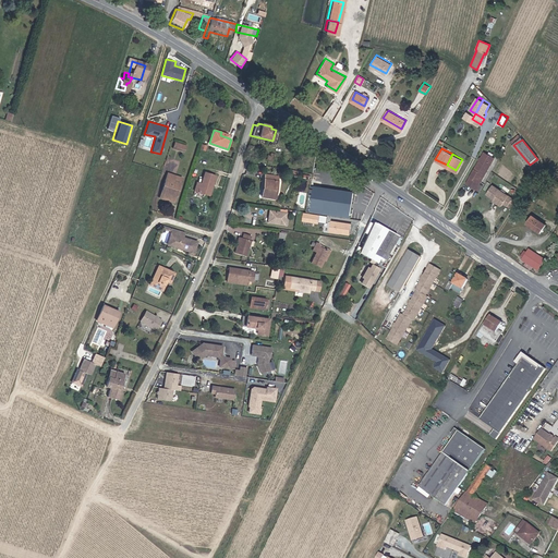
[(496,159),(486,154),(469,184),(478,190),(496,159)]
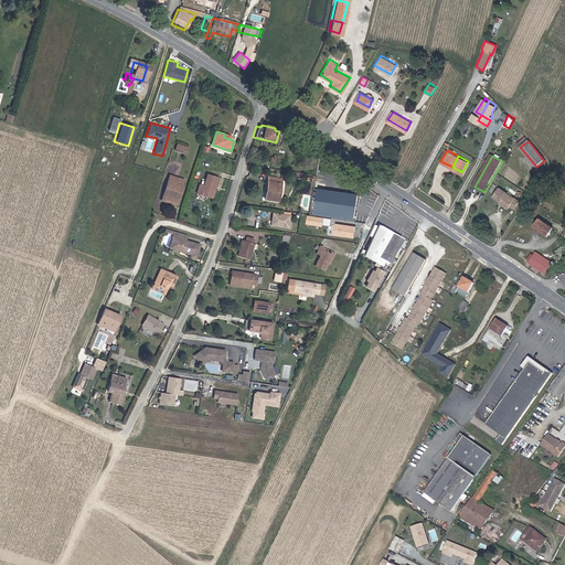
[(176,203),(178,196),(176,195),(179,184),(182,185),(183,178),(169,173),(160,198),(176,203)]
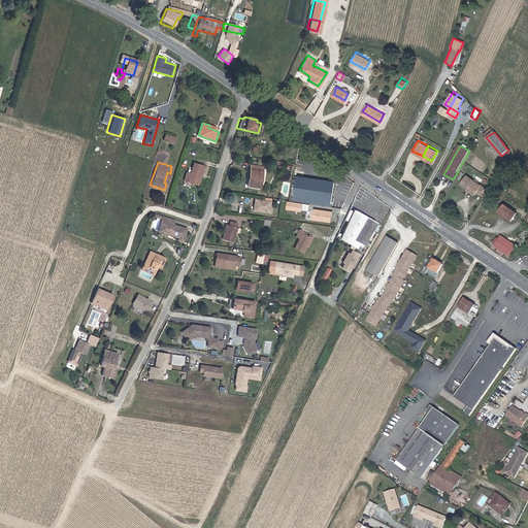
[(197,185),(204,166),(203,165),(193,162),(189,175),(184,174),(183,178),(183,179),(197,185)]
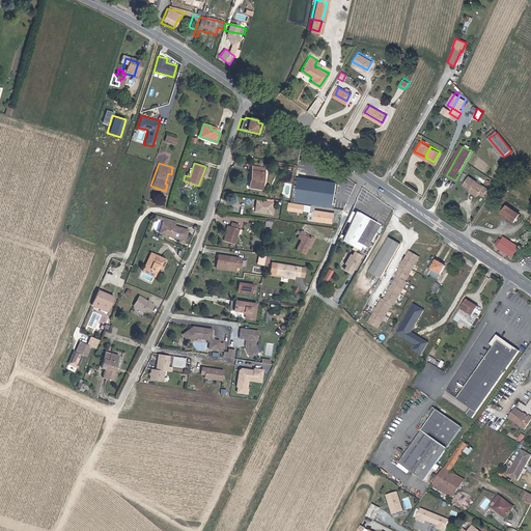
[(251,165),(250,169),(252,170),(251,179),(249,178),(248,186),(260,188),(263,167),(251,165)]
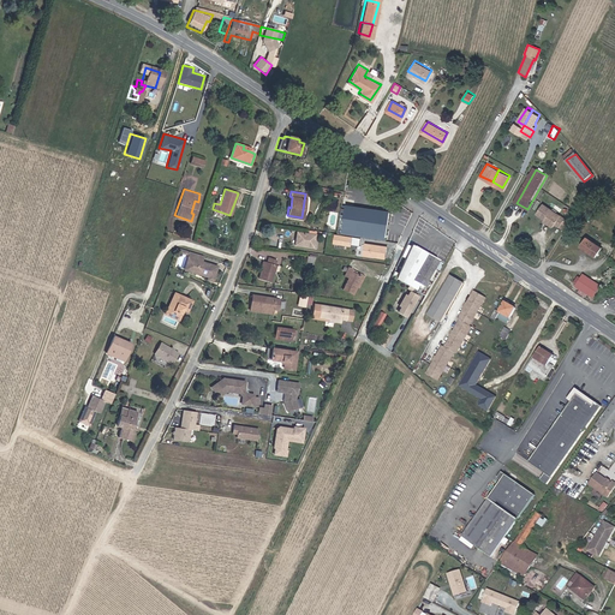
[(567,219),(545,207),(541,215),(550,221),(550,220),(560,225),(562,227),(567,219)]
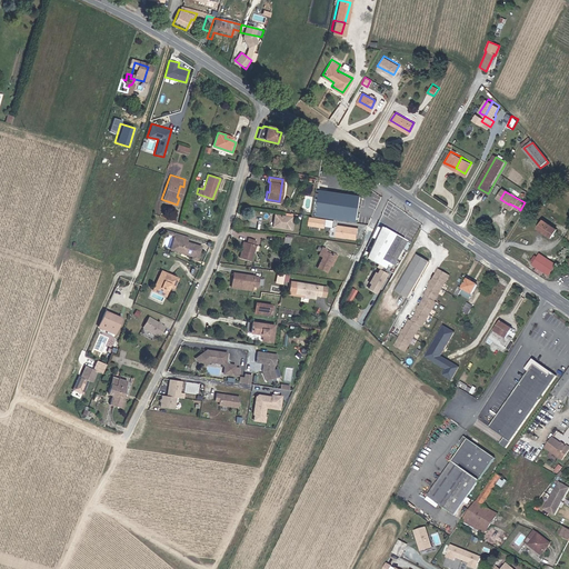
[(360,200),(345,198),(319,193),(317,210),(358,217),(360,200)]
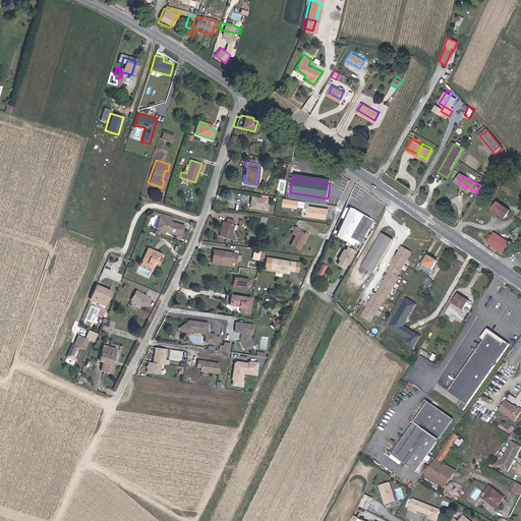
[(262,210),(263,206),(264,198),(248,196),(246,208),(258,209),(262,210)]
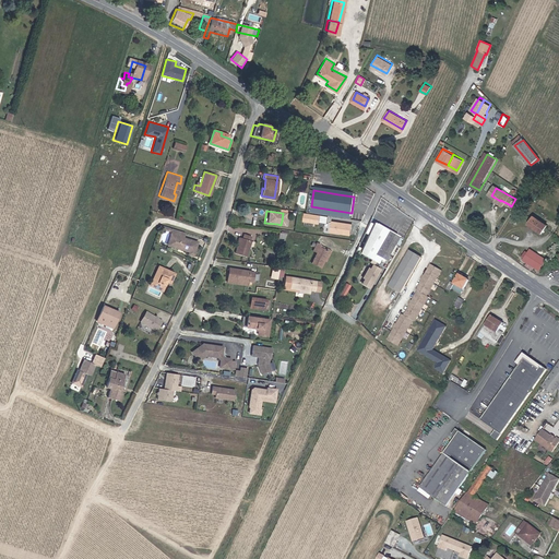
[(308,214),(307,214),(302,213),(301,221),(309,222),(309,218),(316,219),(316,223),(330,225),(332,217),(331,217),(308,214)]
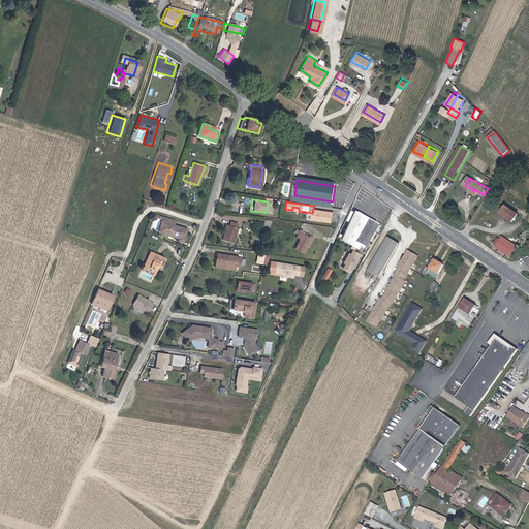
[(518,213),(505,205),(500,213),(512,221),(518,213)]
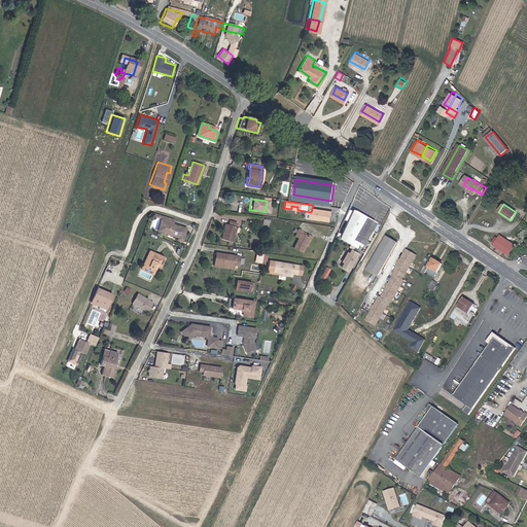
[(334,211),(314,208),(312,220),(332,222),(334,211)]
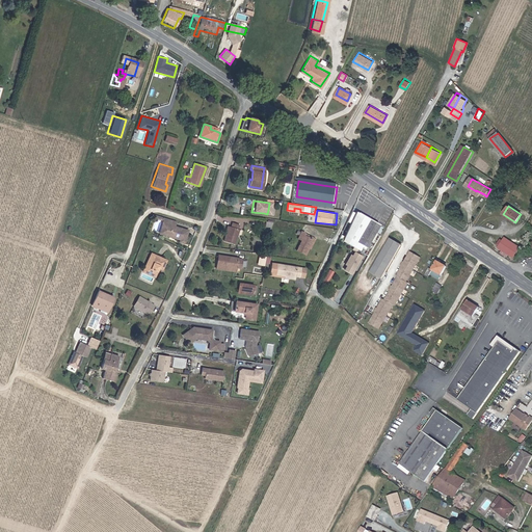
[(356,212),(341,242),(352,249),(354,245),(369,220),(370,219),(356,212)]
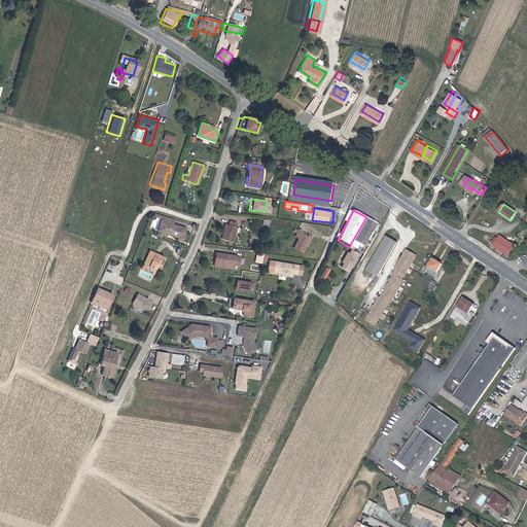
[(174,218),(162,214),(161,217),(161,219),(163,220),(162,224),(164,232),(177,237),(176,239),(181,241),(185,227),(172,223),(174,218)]
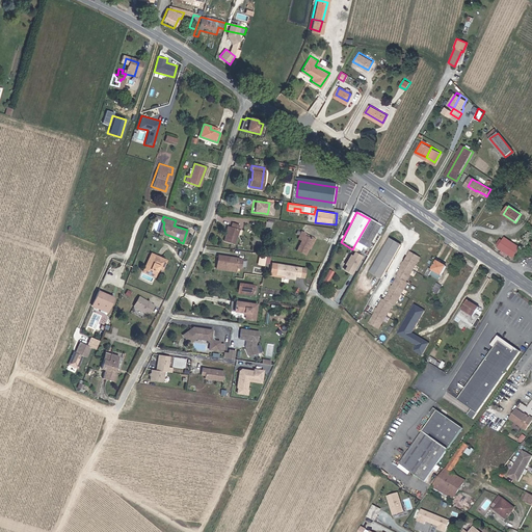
[(369,220),(354,245),(357,247),(358,246),(365,249),(376,231),(378,225),(369,220)]
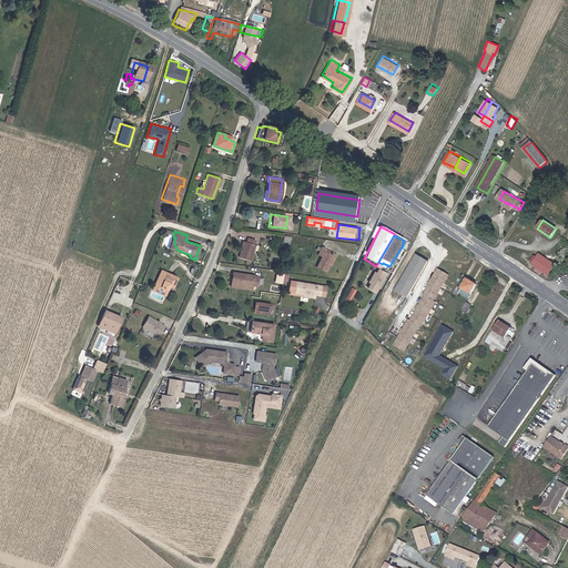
[(279,244),(286,246),(288,239),(281,236),(279,244)]
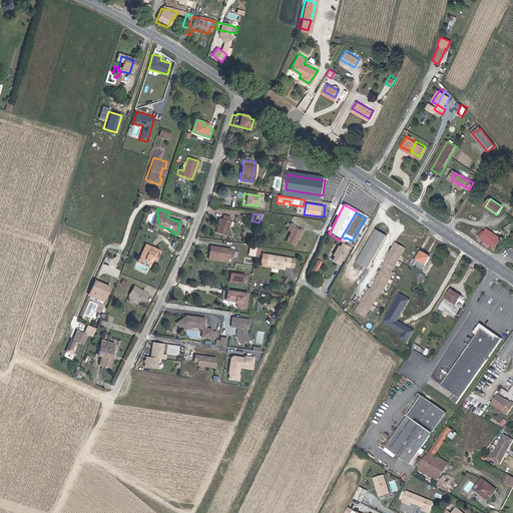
[(219,219),(217,225),(215,234),(225,236),(228,222),(227,221),(228,216),(222,215),(221,219),(219,219)]
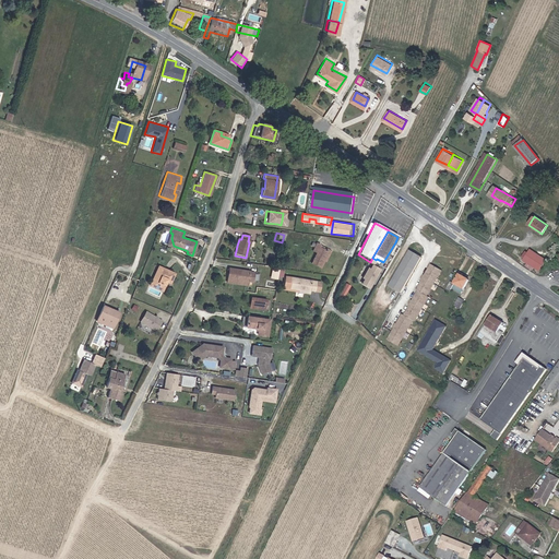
[(324,260),(329,251),(328,251),(319,247),(319,245),(316,242),(312,251),(316,252),(311,263),(321,268),(324,260)]
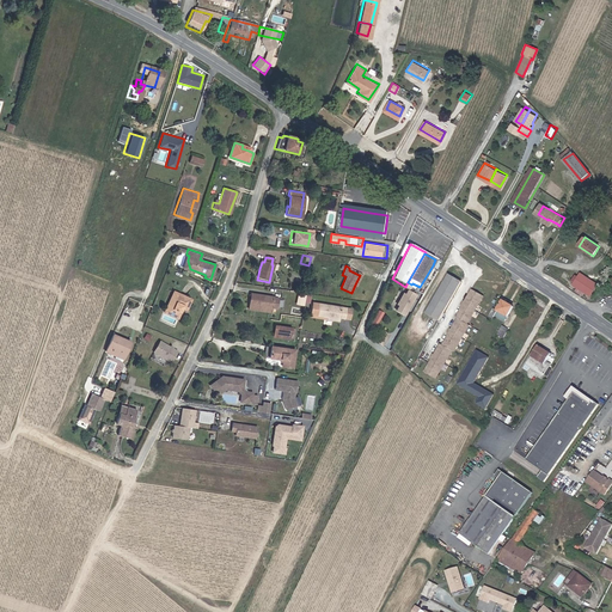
[(595,285),(577,273),(570,283),(575,287),(573,291),(581,295),(583,292),(588,295),(595,285)]
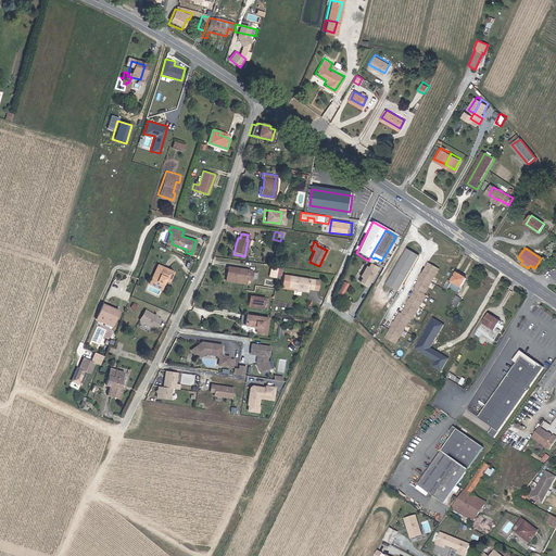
[(406,250),(396,266),(384,287),(397,294),(418,257),(406,250)]
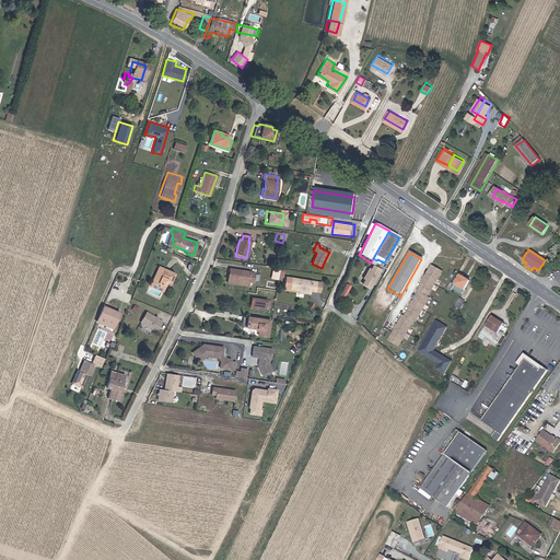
[(174,272),(159,266),(153,278),(152,278),(150,283),(162,289),(165,280),(170,281),(174,272)]
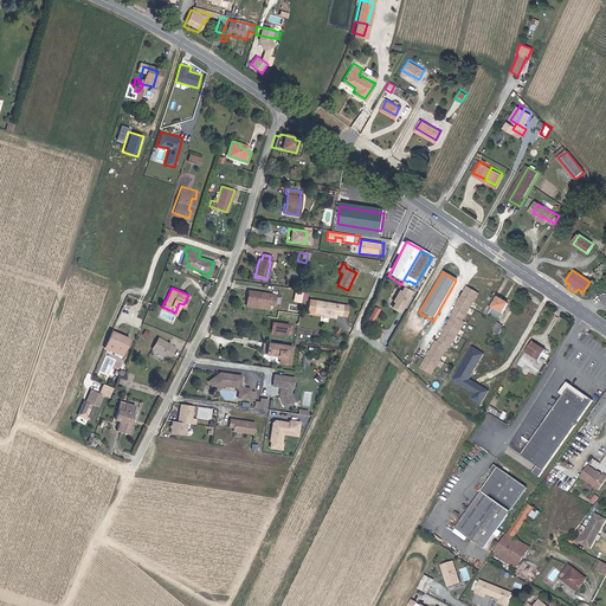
[(476,297),(465,290),(458,303),(456,307),(449,318),(451,320),(445,330),(442,335),(436,346),(433,345),(427,355),(425,360),(418,373),(429,379),(445,350),(446,352),(462,326),(461,324),(476,297)]
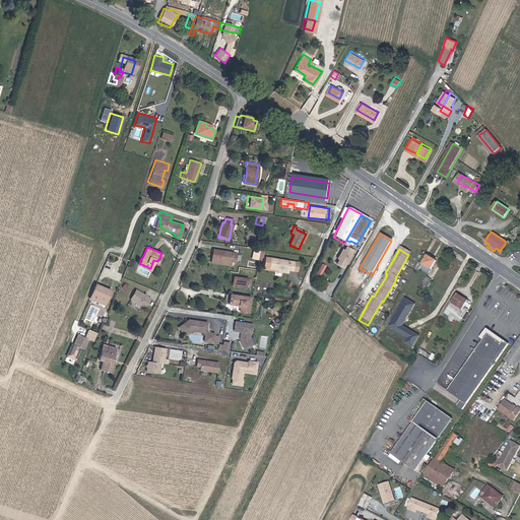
[(351,254),(344,250),(334,267),(341,271),(351,254)]
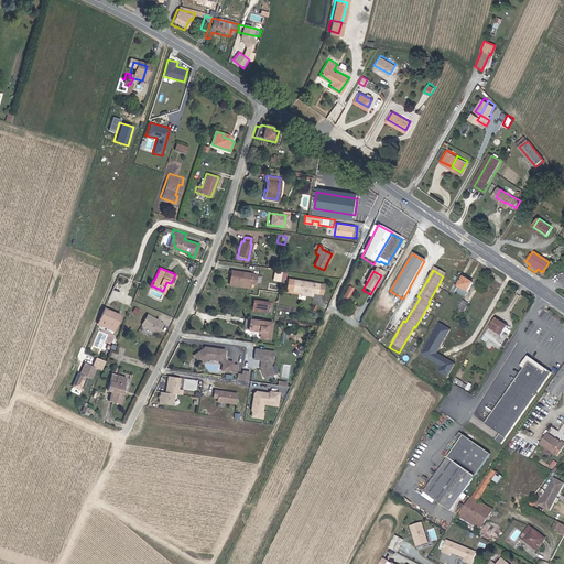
[(256,286),(257,279),(232,277),(231,282),(251,285),(256,286)]
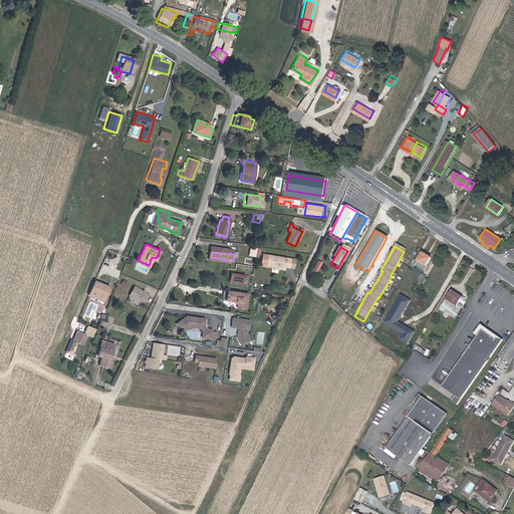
[(414,261),(411,264),(415,266),(424,272),(431,260),(422,254),(417,263),(414,261)]
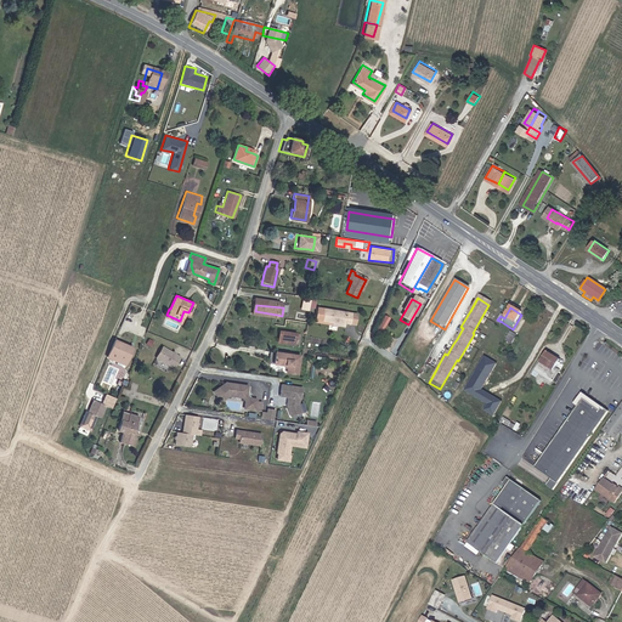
[(350,324),(352,316),(312,311),(311,317),(334,323),(345,326),(345,323),(350,324)]
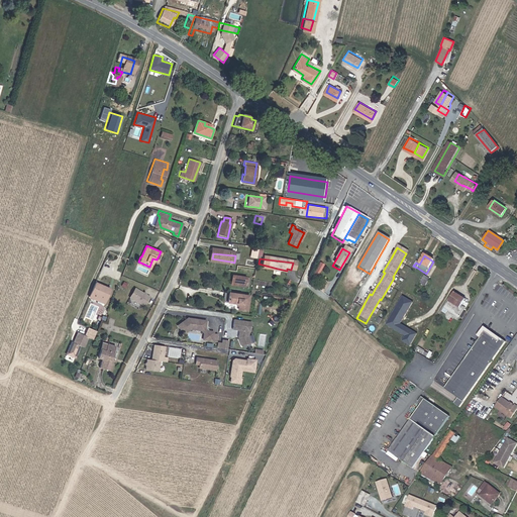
[(314,272),(319,275),(324,264),(320,261),(314,272)]
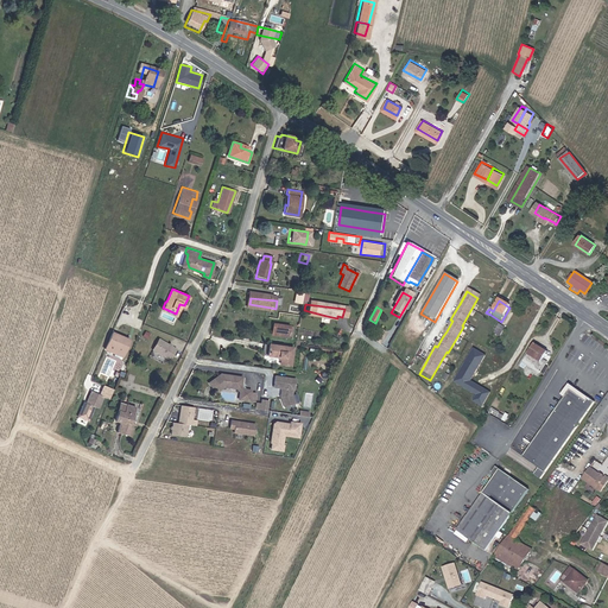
[(337,320),(337,318),(327,316),(304,310),(304,314),(330,318),(336,321),(337,320)]
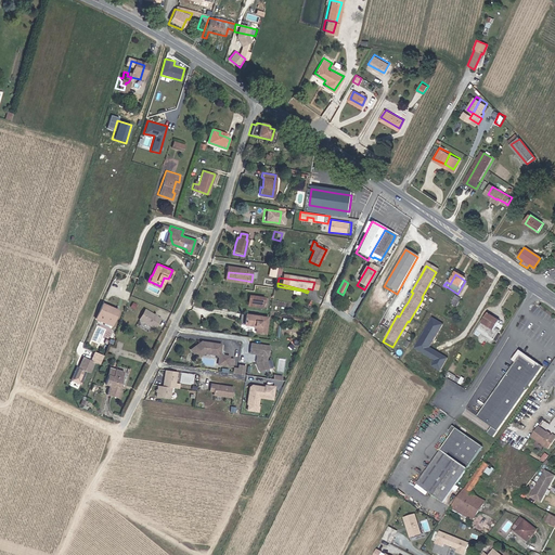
[(451,304),(457,306),(462,297),(455,295),(451,304)]
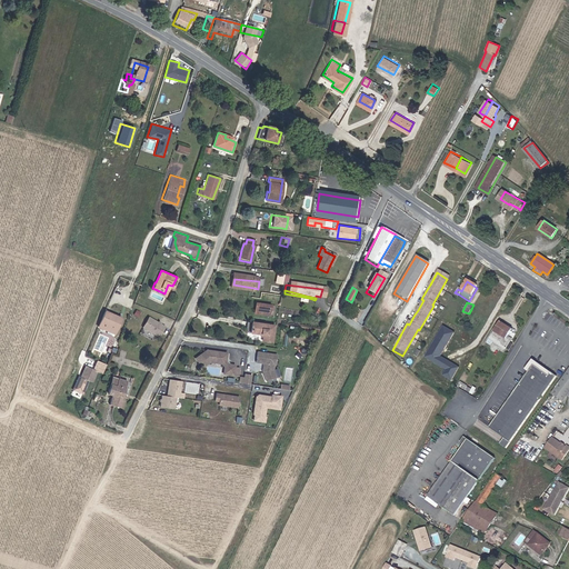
[(361,311),(353,305),(351,309),(359,315),(361,311)]
